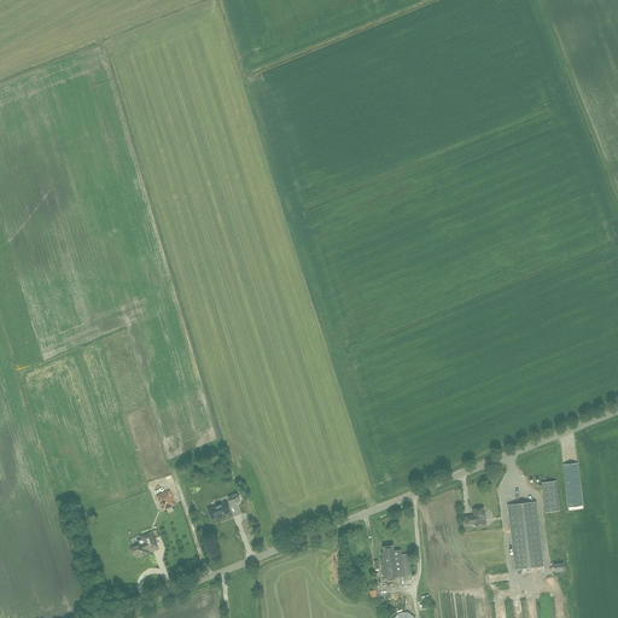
[(567,508),(583,506),(578,464),(563,465),(567,508)]
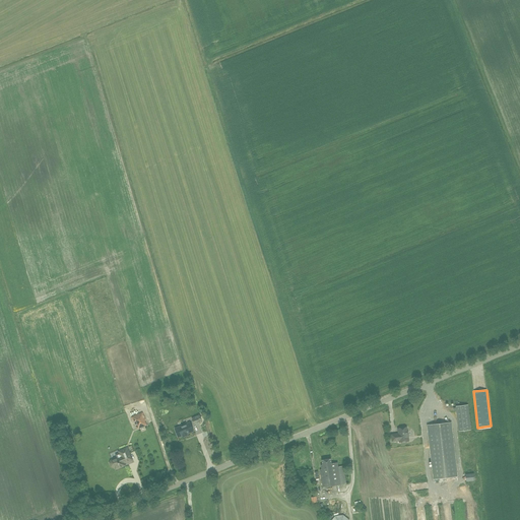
[(469,428),(468,402),(456,402),(456,428),(469,428)]
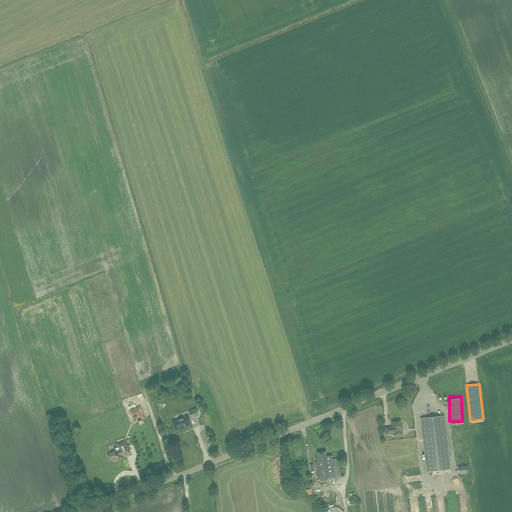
[(139,407),(130,411),(131,414),(132,414),(136,422),(144,418),(139,407)]
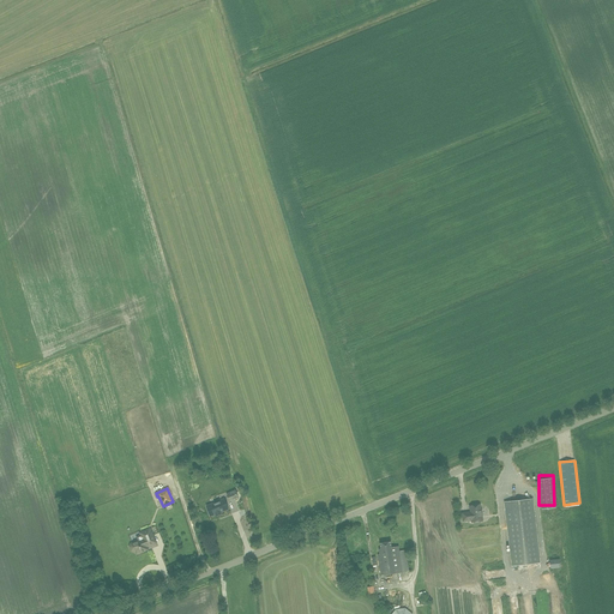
[(228,509),(224,499),(206,506),(210,516),(216,513),(216,515),(221,512),(220,511),(228,509)]
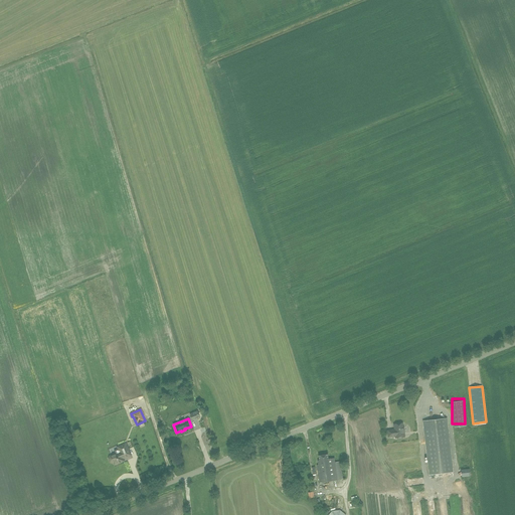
[(447,418),(423,421),(430,475),(453,472),(447,418)]
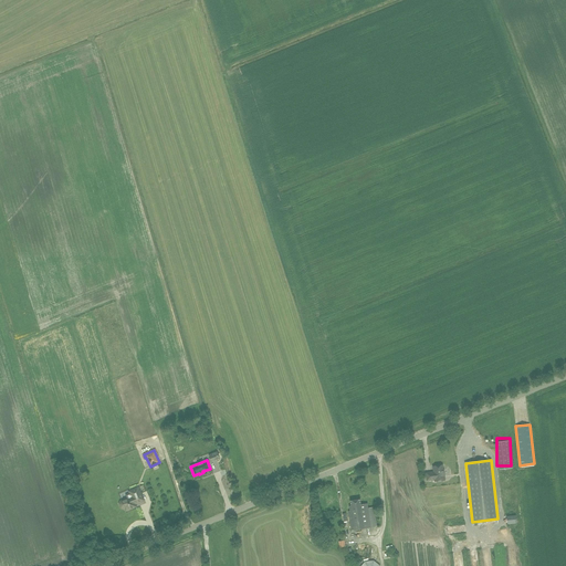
[(437,465),(436,467),(433,467),(433,472),(426,473),(427,481),(435,480),(435,481),(444,480),(443,471),(442,465),(441,465),(439,465),(437,465)]
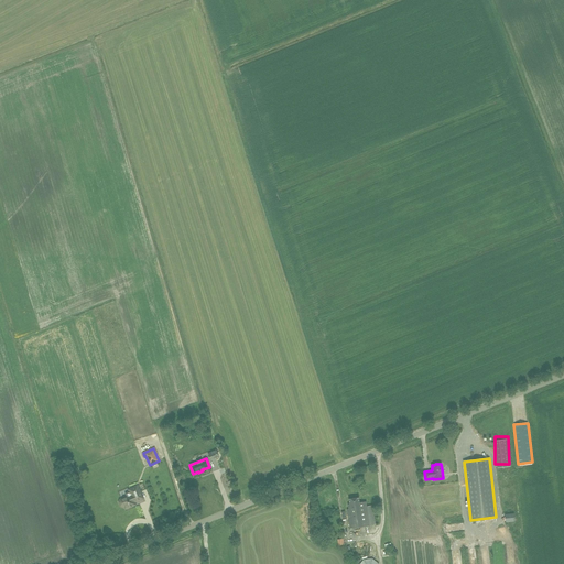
[(213,473),(197,478),(201,487),(216,481),(213,473)]
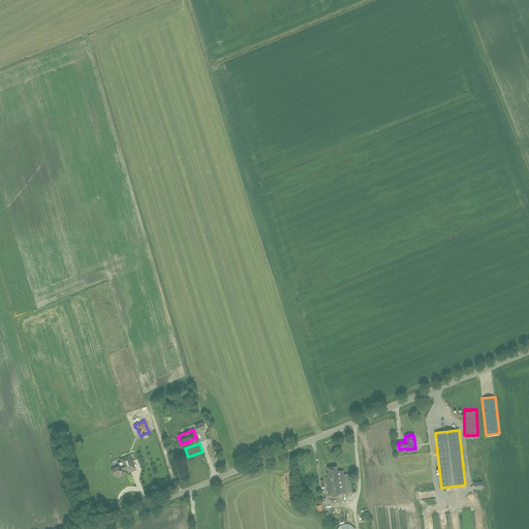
[(117,475),(118,477),(120,476),(119,476),(121,475),(122,476),(124,475),(124,473),(125,473),(126,470),(130,469),(128,464),(132,462),(129,456),(121,459),(123,465),(113,469),(112,471),(114,475),(116,476),(117,475)]
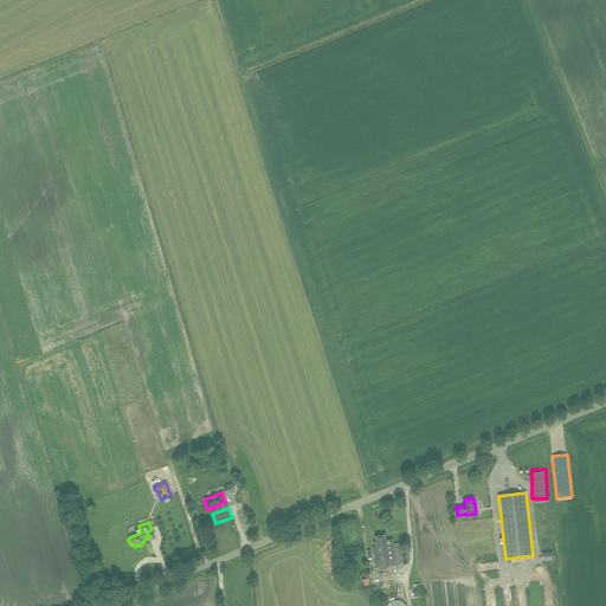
[(375,568),(397,566),(393,540),(386,540),(386,535),(375,536),(375,542),(374,542),(374,547),(373,547),(375,568)]
